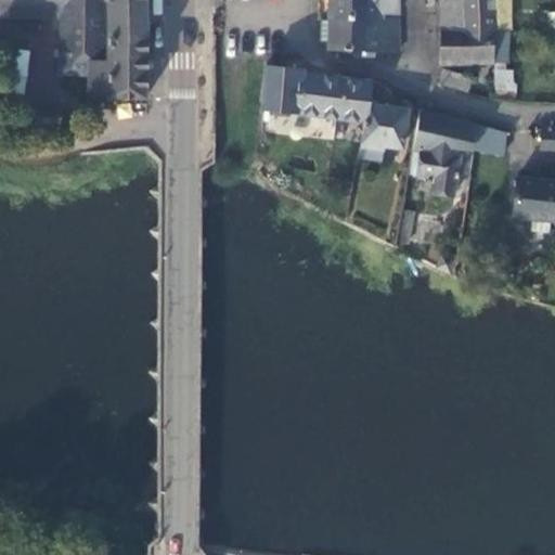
[(0,0),(0,4),(60,7),(66,7),(65,17),(60,17),(59,74),(88,74),(88,98),(146,98),(146,28),(145,0),(0,0)]
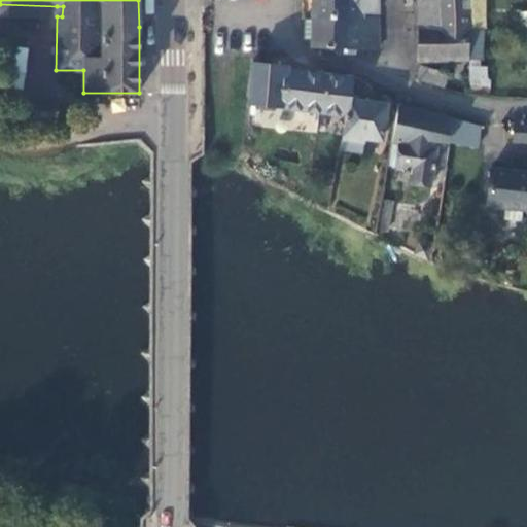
[(312,0),(312,14),(359,16),(360,11),(378,12),(377,0),(312,0)]
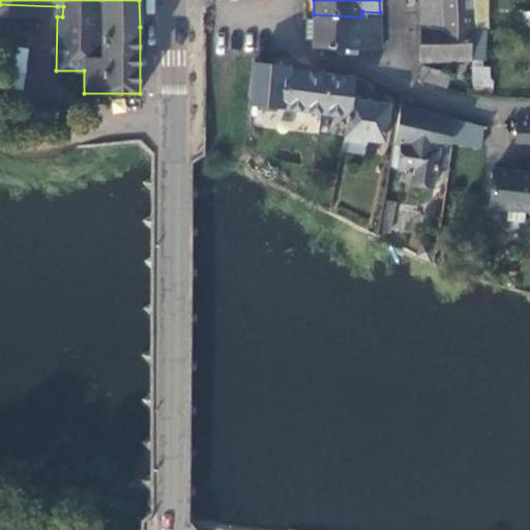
[(418,0),(419,28),(440,28),(440,0),(418,0)]
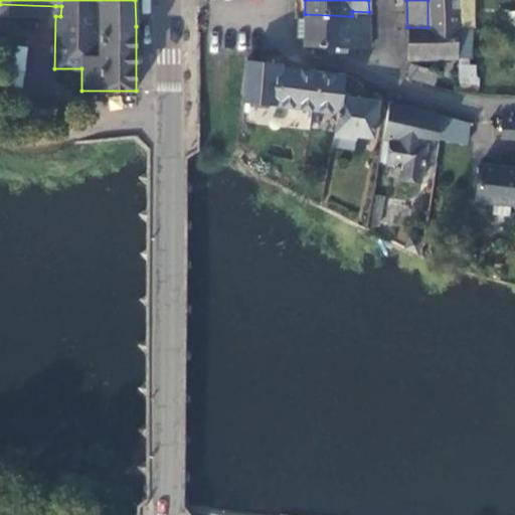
[(427,0),(427,27),(458,26),(458,0),(427,0)]
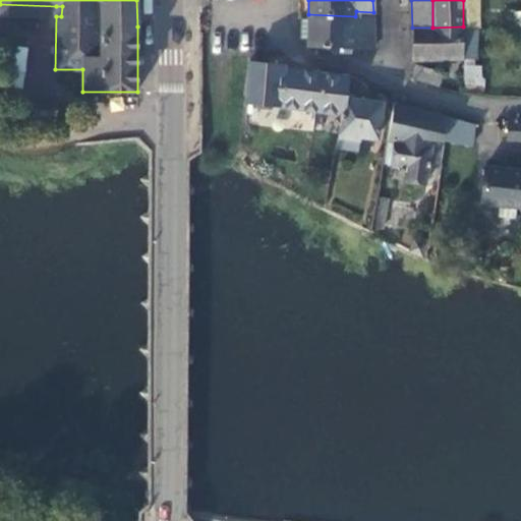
[(0,14),(56,16),(61,16),(62,6),(56,6),(0,4),(0,14)]
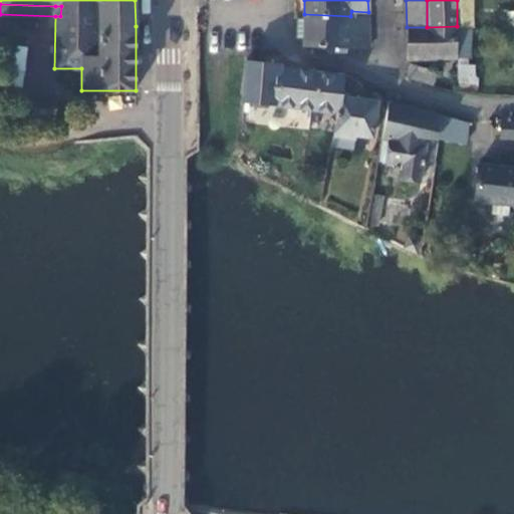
[(350,16),(304,14),(304,19),(303,39),(303,47),(323,47),(334,47),(346,47),(368,47),(368,17),(350,16)]
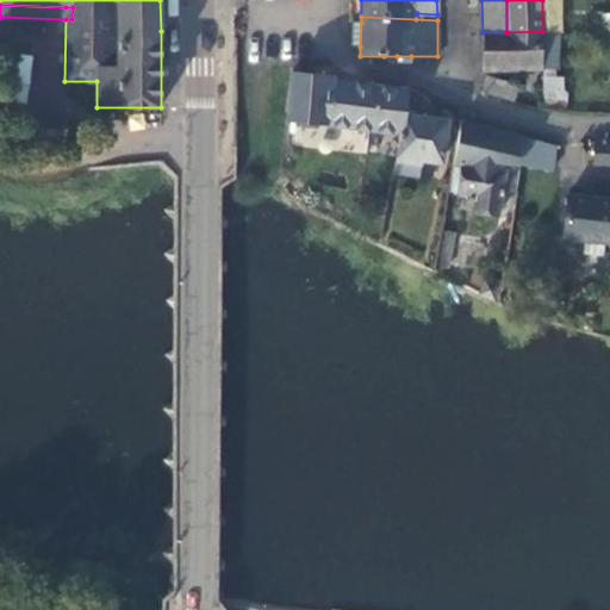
[(352,47),(360,47),(361,23),(353,22),(352,47)]
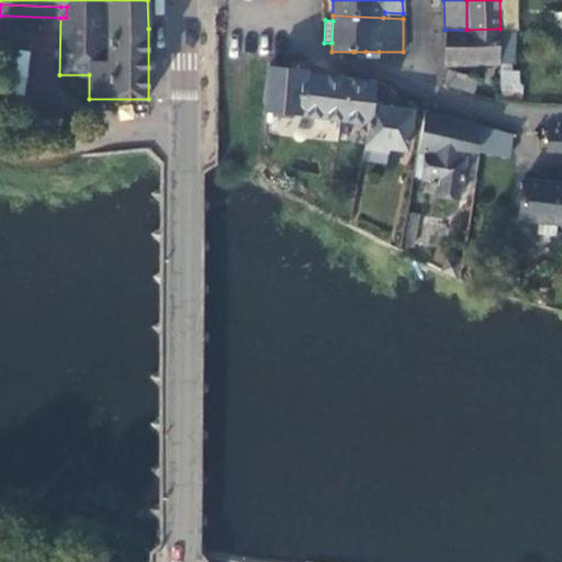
[(499,65),(499,32),(499,29),(467,30),(445,30),(445,65),(499,65)]
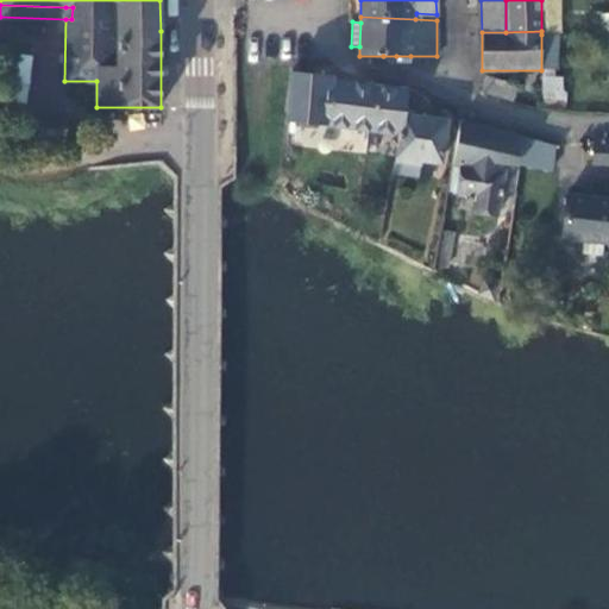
[(556,36),(541,35),(541,70),(556,70),(556,36)]
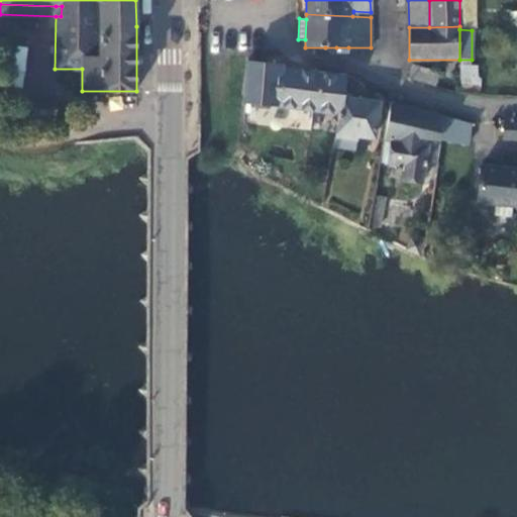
[(15,45),(9,85),(21,87),(27,47),(15,45)]
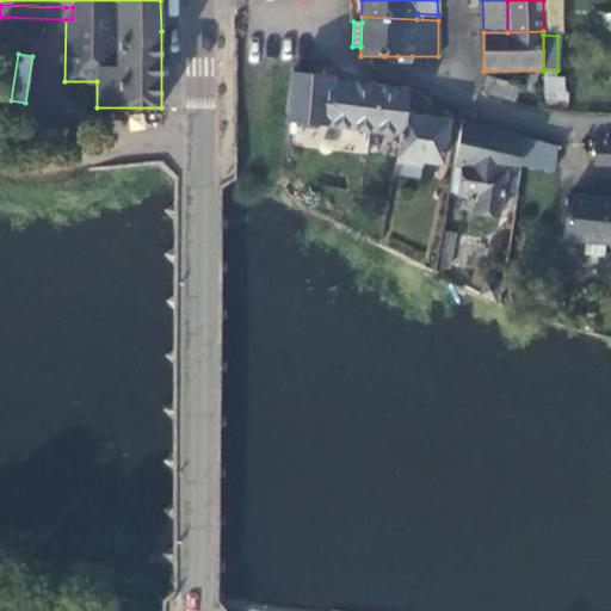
[(403,134),(405,116),(407,88),(332,81),(332,76),(291,72),(287,119),(400,134),(403,134)]
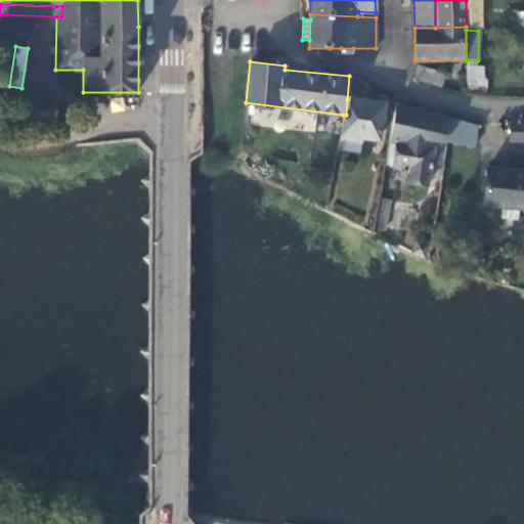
[(486,64),(467,66),(468,88),(487,88),(486,64)]
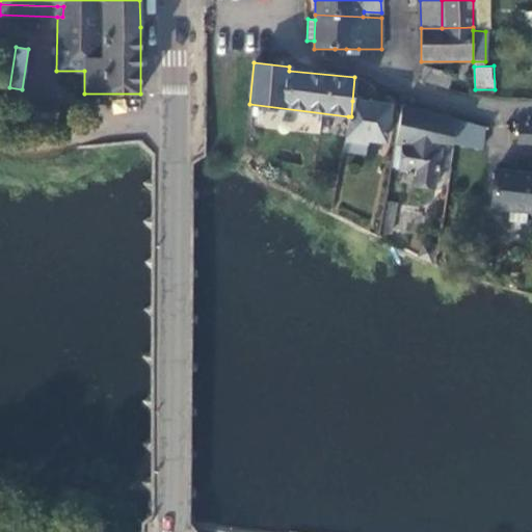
[(447,88),(451,75),(424,67),(420,81),(447,88)]
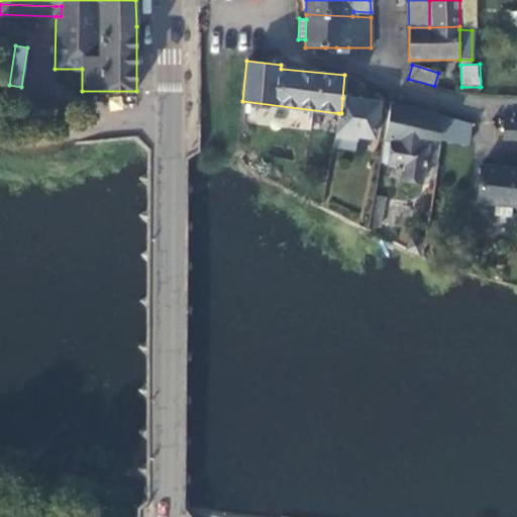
[(379,103),(342,98),(341,113),(338,113),(333,145),(353,149),(355,134),(374,137),(379,103)]
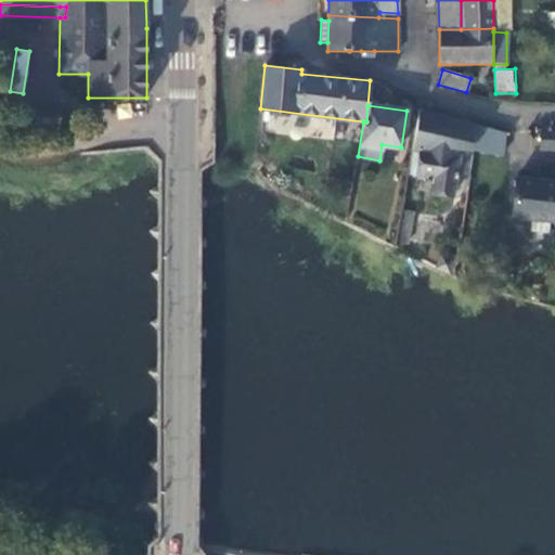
[(475,125),(418,110),(408,173),(415,175),(415,177),(429,179),(428,194),(451,196),(455,173),(467,177),(475,125)]
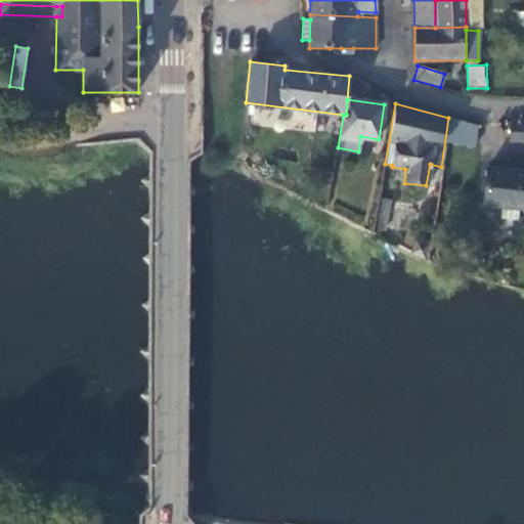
[(523,122),(510,122),(510,140),(523,140),(523,122)]
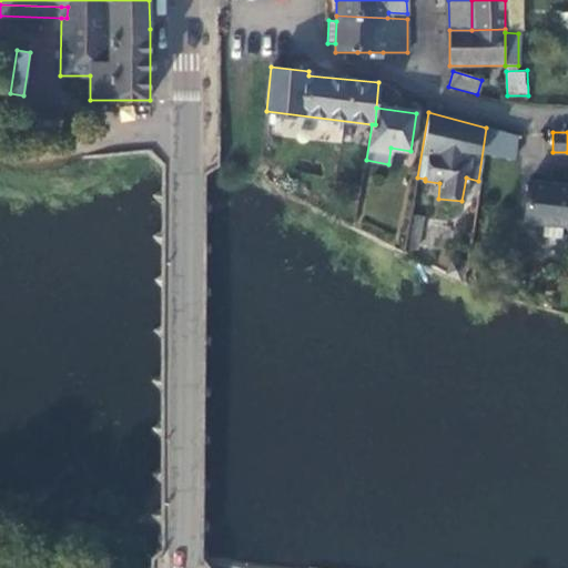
[(567,185),(528,181),(524,222),(545,223),(543,235),(560,237),(563,225),(567,226),(567,185)]
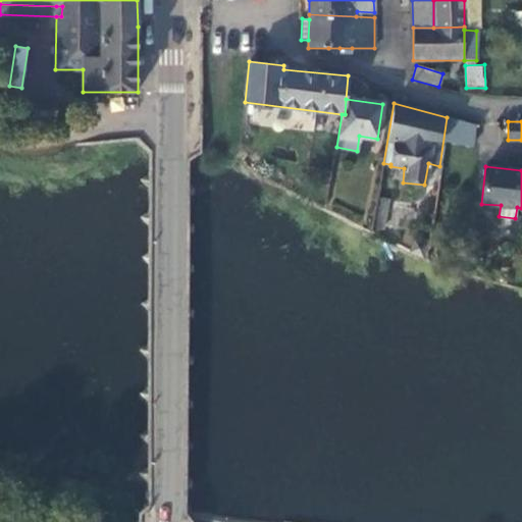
[(389,200),(377,198),(372,227),(383,229),(389,200)]
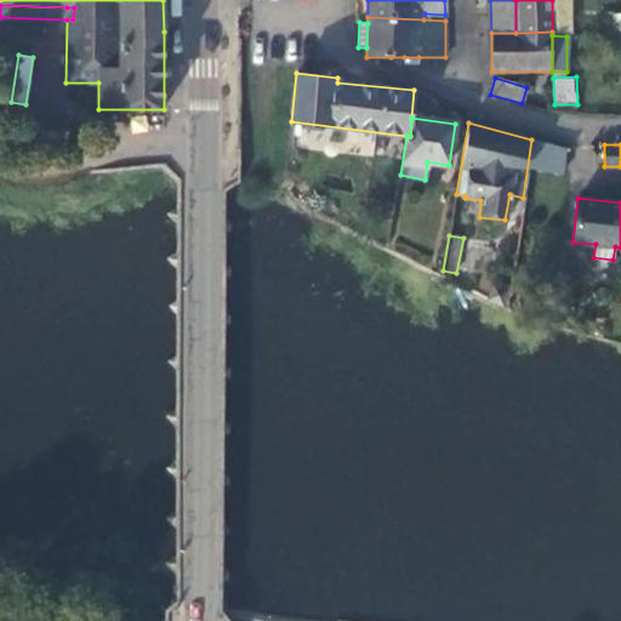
[(493,285),(488,300),(506,307),(508,291),(493,285)]
